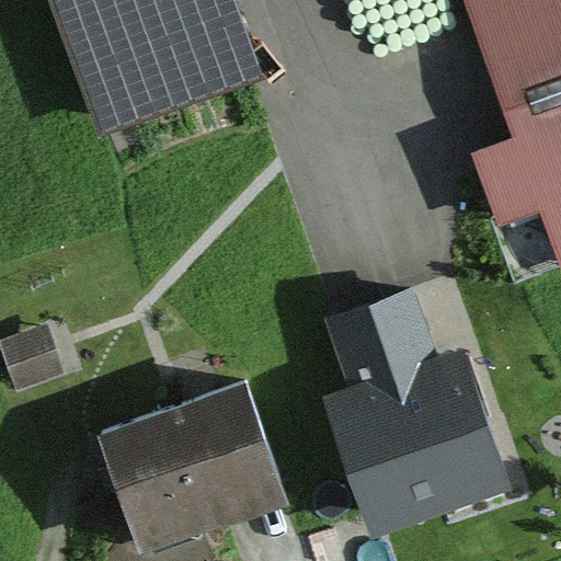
[(44,0),(92,132),(258,72),(231,0),(44,0)]
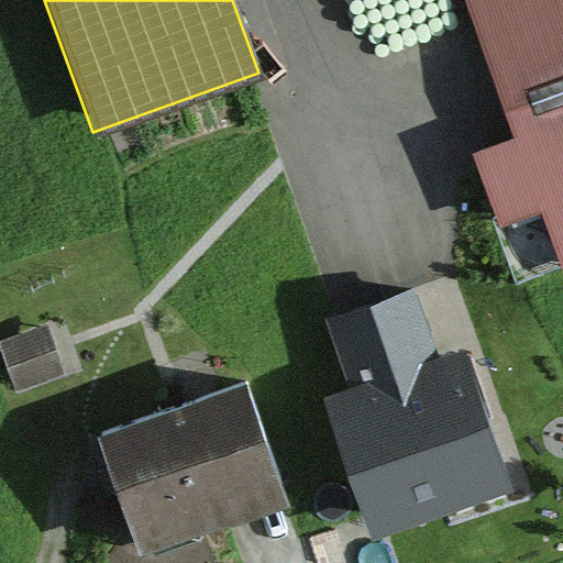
[(562,0),(467,0),(517,133),(474,151),(501,229),(544,210),(562,258),(562,0)]
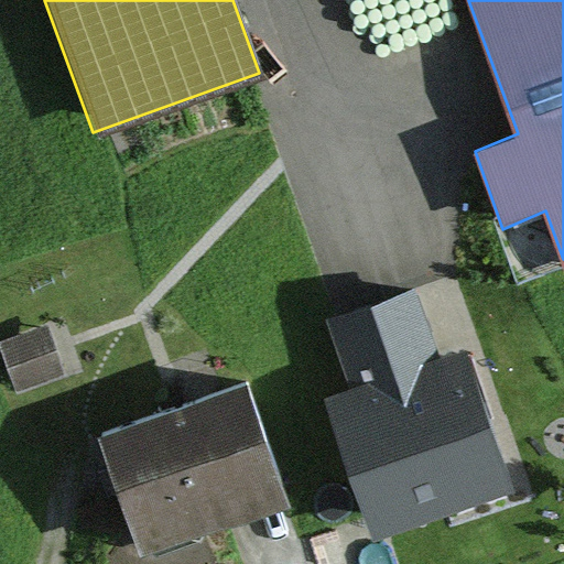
[(356,389),(325,399),(372,539),(513,490),(466,354),(440,362),(415,291),(333,320),(356,389)]
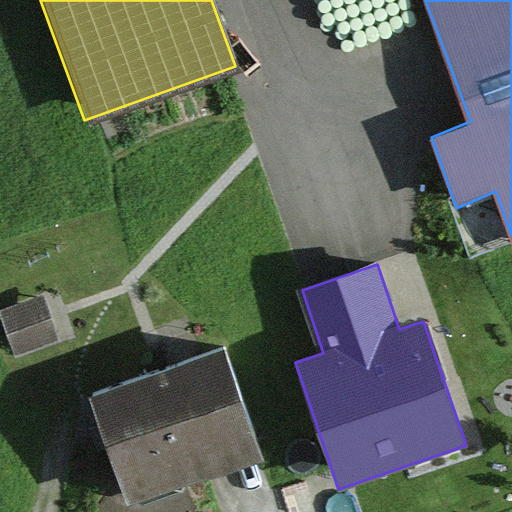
[(0,319),(13,358),(58,343),(41,294),(0,307),(0,319)]
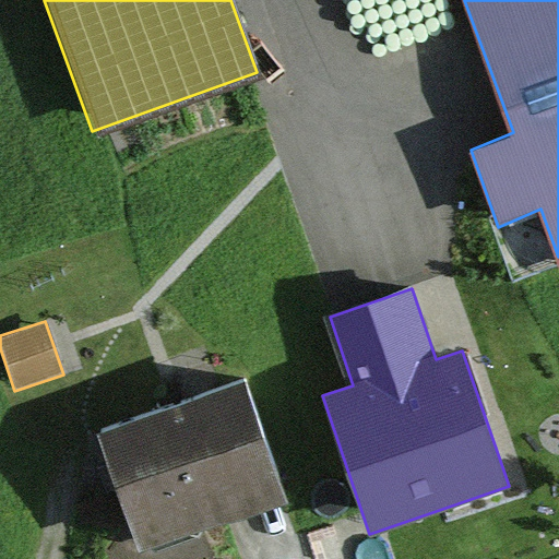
[(239,379),(94,430),(111,482),(134,548),(281,496),(239,379)]
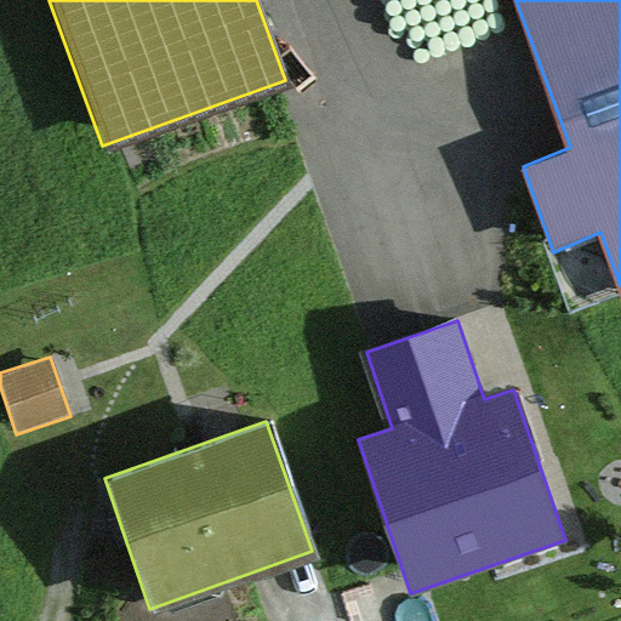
All buildings are outlined.
